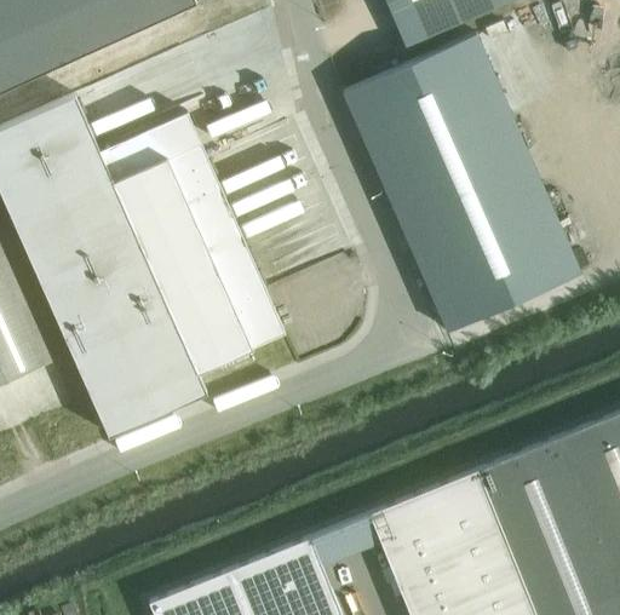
[(0,0),(0,92),(196,6),(193,0),(0,0)]
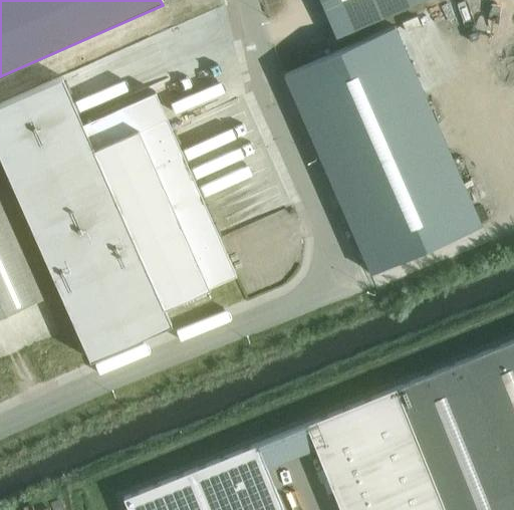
[(318,0),(335,39),(426,0),(318,0)]
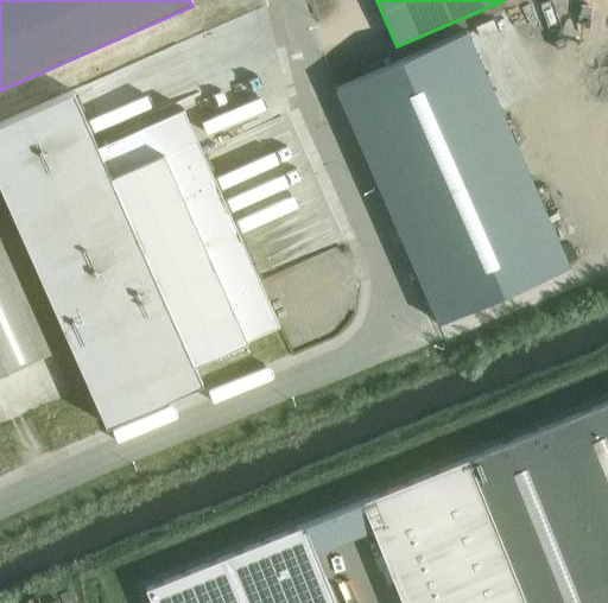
[(468,35),(336,91),(438,325),(570,268),(468,35)]
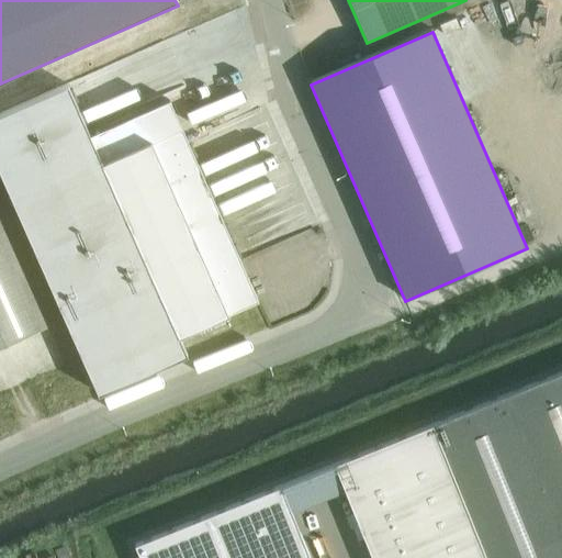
[(67,87),(0,116),(0,176),(98,397),(187,357),(179,339),(258,304),(187,143),(169,103),(90,138),(67,87)]
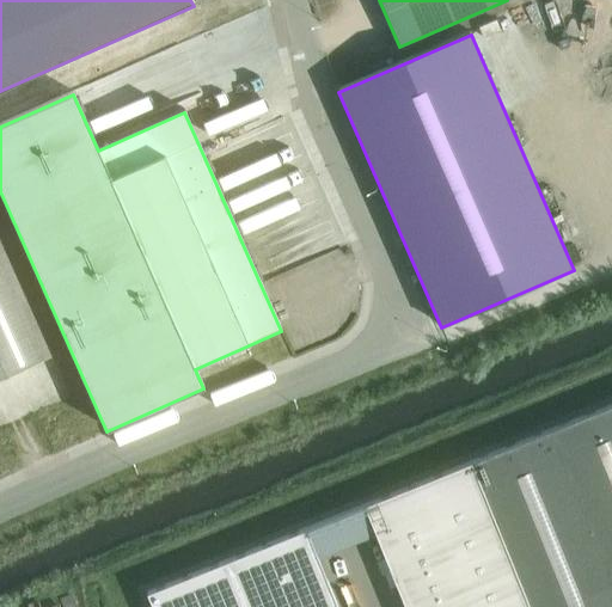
[(0,245),(0,379),(50,357),(0,245)]
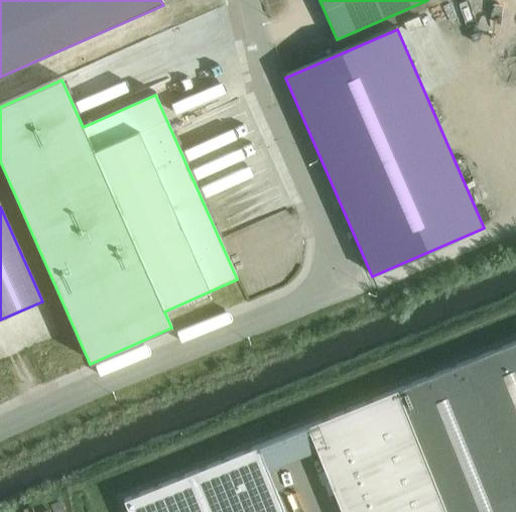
[(515,511),(515,344),(306,428),(340,511),(515,511)]
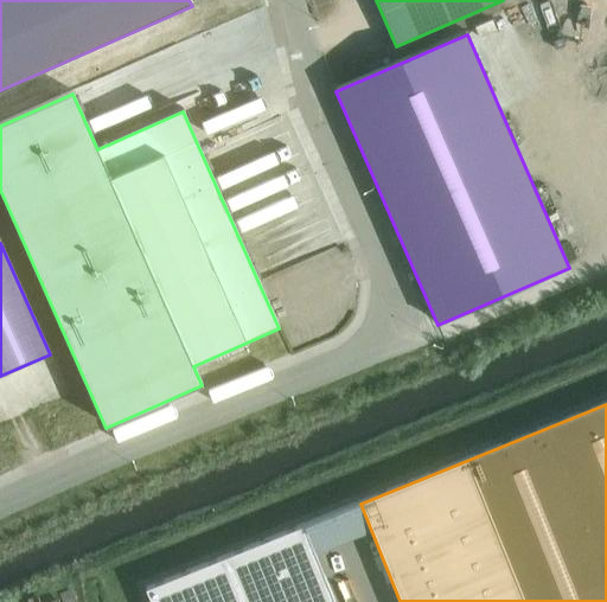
[(332,601),(304,527),(144,591),(147,601),(332,601)]
